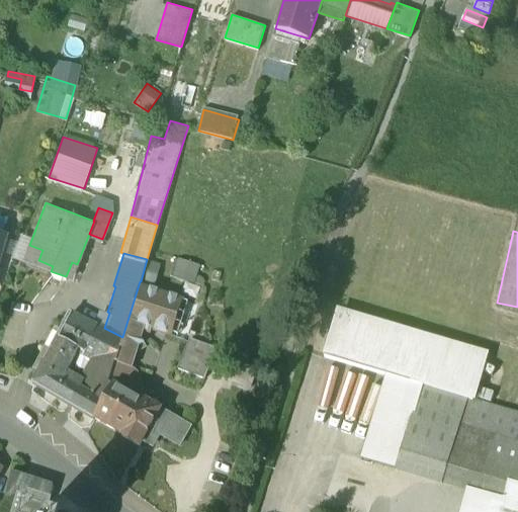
[(197,262),(180,258),(176,272),(193,276),(197,262)]
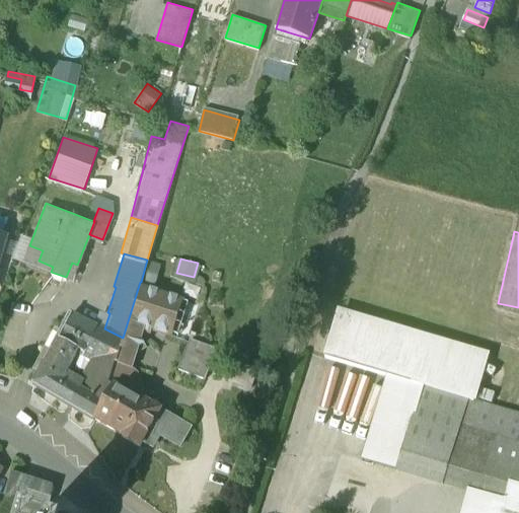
[(141,282),(140,282),(123,338),(116,359),(131,364),(144,321),(155,287),(141,282)]
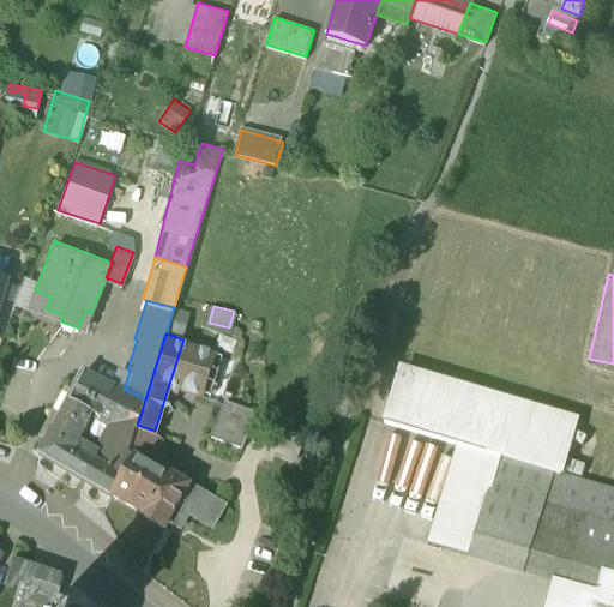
[(215,349),(184,340),(170,380),(202,390),(215,349)]
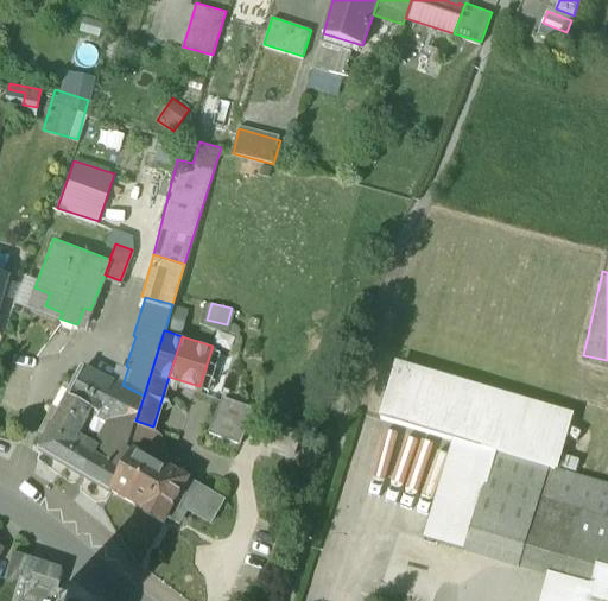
[(99,443),(78,431),(92,406),(99,409),(114,380),(82,364),(39,444),(112,486),(121,468),(122,468),(133,449),(126,445),(124,449),(102,436),(99,443)]
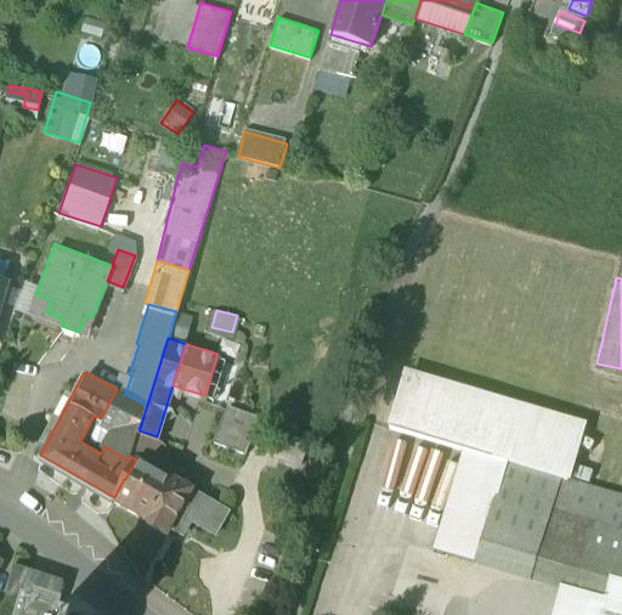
[(580,428),(403,377),(389,424),(505,458),(559,474),(560,473),(566,475),(580,428)]
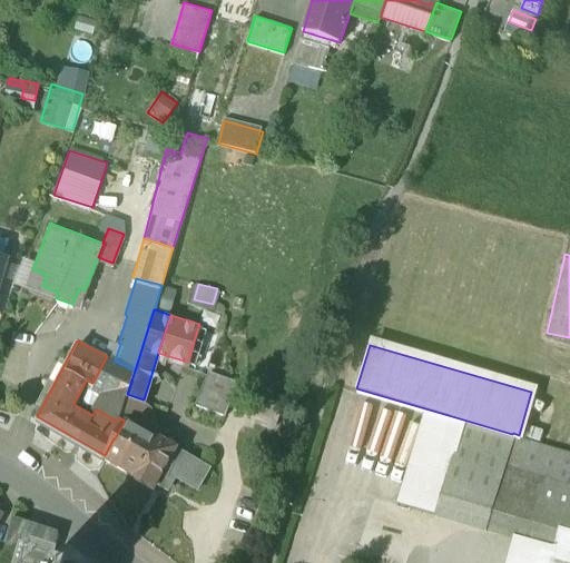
[(115,361),(107,356),(92,383),(101,387),(99,393),(101,394),(96,408),(116,421),(118,417),(119,417),(126,394),(127,394),(135,371),(115,361)]
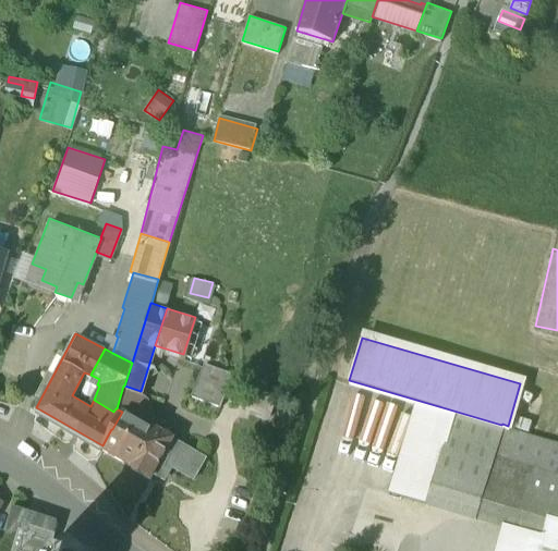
[(206,357),(192,394),(219,404),(232,367),(206,357)]
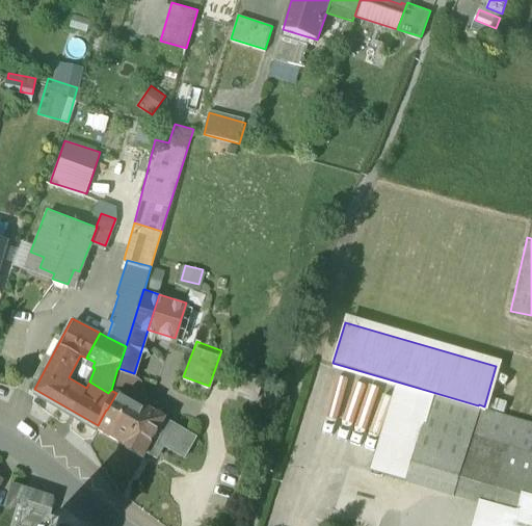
[(98,425),(111,434),(134,393),(134,373),(118,368),(117,368),(111,390),(110,390),(116,393),(107,410),(106,410),(98,425)]
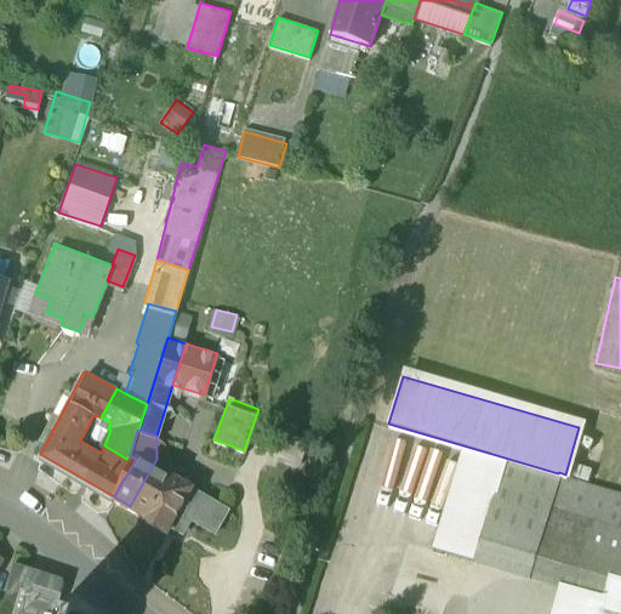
[(374,481),(389,484),(402,432),(386,430),(374,481)]
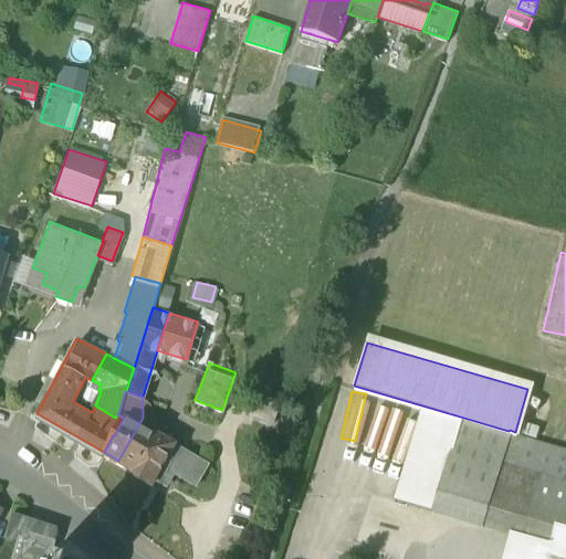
[(509,431),(460,417),(432,509),(481,524),(500,461),(509,431)]
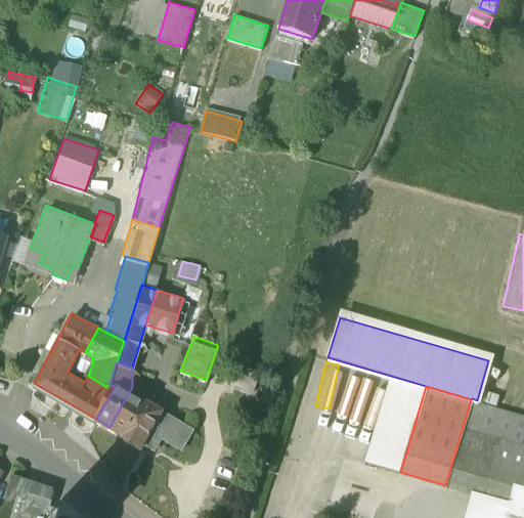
[(146,395),(132,387),(110,427),(124,435),(123,437),(140,447),(148,433),(162,411),(144,400),(146,395)]
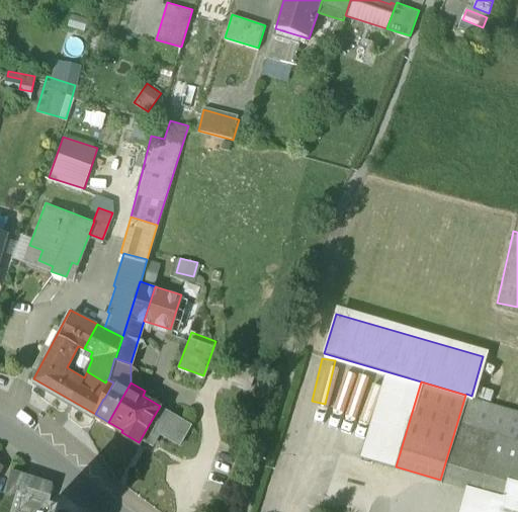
[(517,410),(471,396),(466,394),(465,395),(457,422),(496,434),(517,440),(517,436),(517,410)]
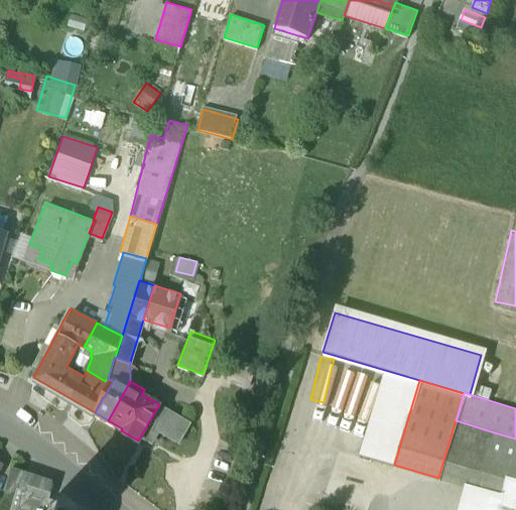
[(188,421),(159,404),(146,426),(151,429),(153,425),(178,439),(188,421)]
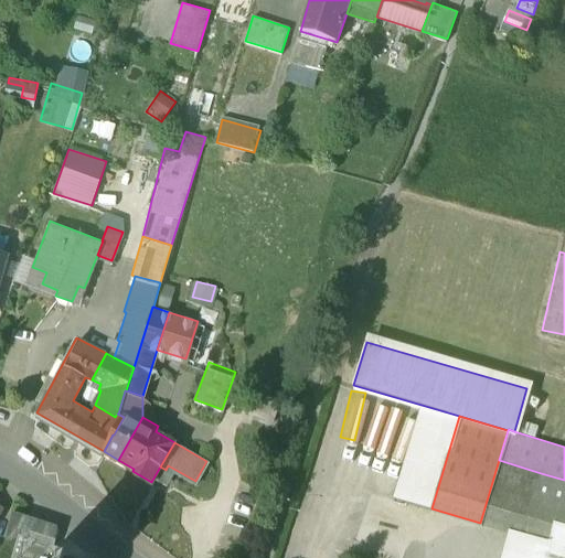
[(541,473),(499,460),(480,523),(507,530),(521,535),(541,473)]
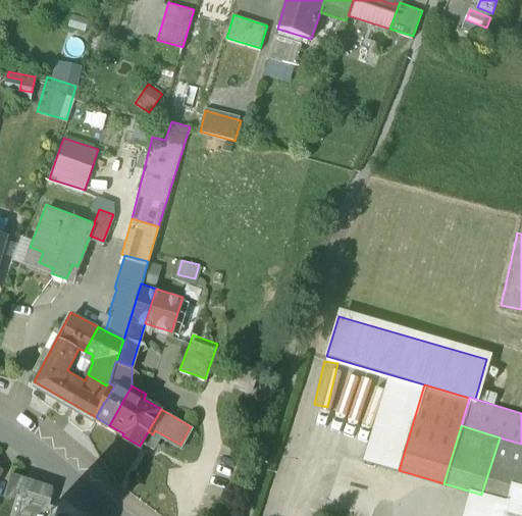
[(521,444),(500,437),(481,495),(509,502),(513,484),(521,487),(521,444)]
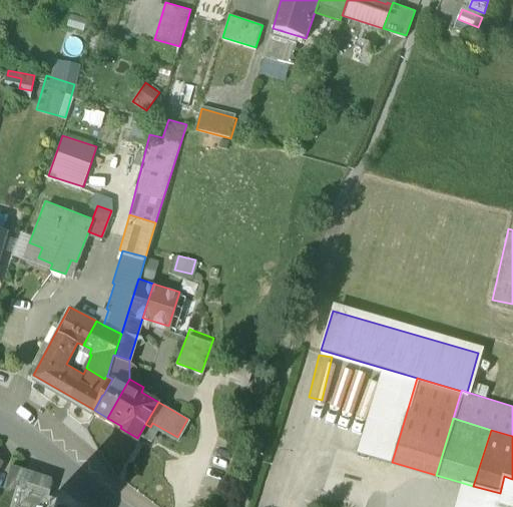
[(52,478),(11,464),(4,496),(2,506),(67,506),(68,506),(45,499),(52,478)]
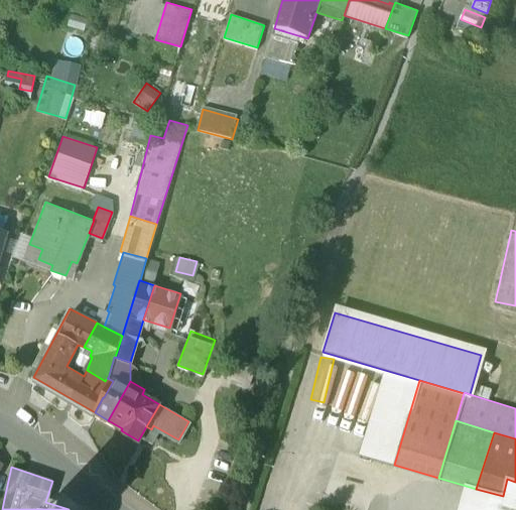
[(515,509),(515,482),(507,479),(503,496),(502,500),(490,497),(486,509),(515,509)]
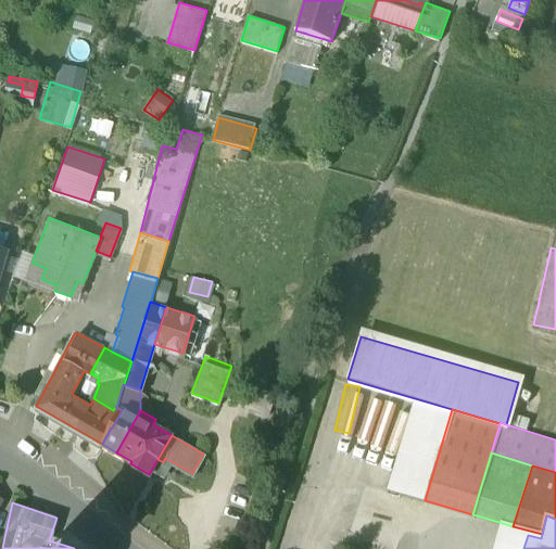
[(498,522),(491,548),(523,548),(528,535),(541,538),(542,534),(513,526),(498,522)]
